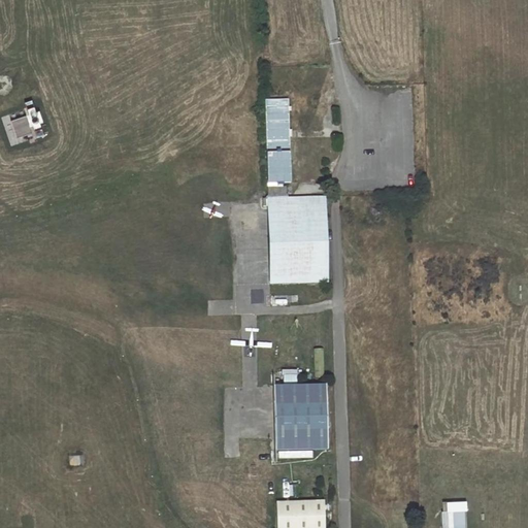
[(325,197),(287,198),(287,194),(287,189),(277,190),(277,186),(291,186),(290,133),(289,102),(266,103),(269,201),(263,210),(269,210),(271,284),(327,283),(325,197)]
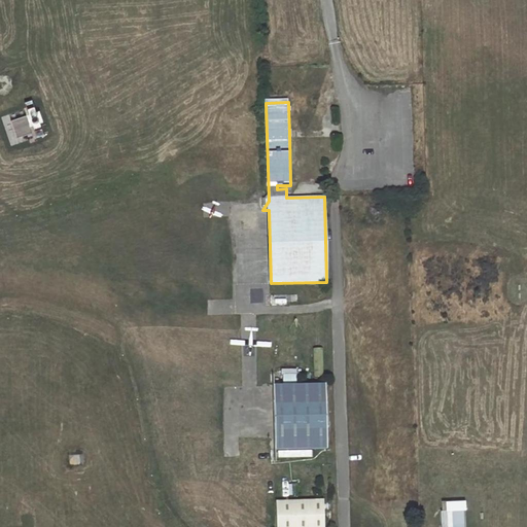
[(327,448),(329,448),(327,384),(274,385),(275,437),(275,449),(327,448)]
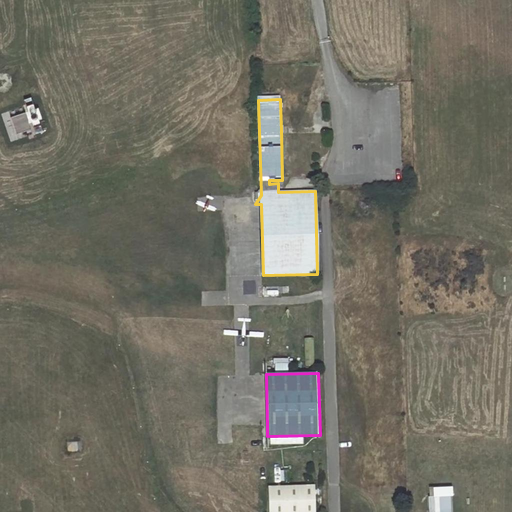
[(315,511),(315,485),(268,487),(269,511),(315,511)]
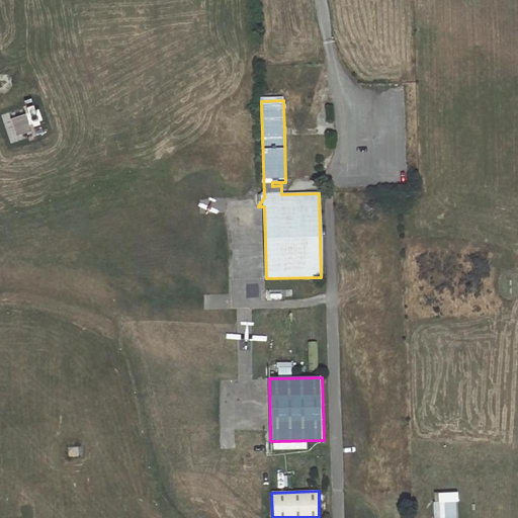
[(460,517),(461,491),(435,492),(434,517),(460,517)]
